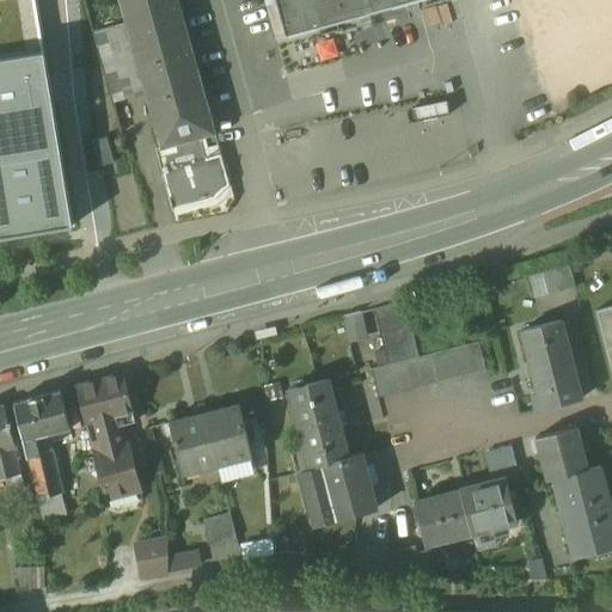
[(0,0),(0,54),(42,47),(34,0),(0,0)]
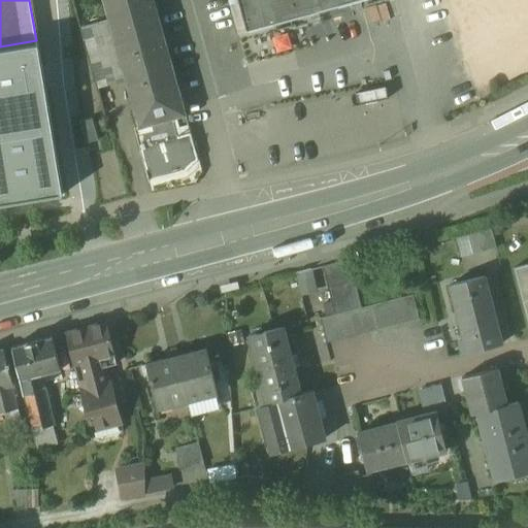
[(184,113),(152,0),(102,0),(108,20),(79,27),(98,89),(126,80),(138,126),(171,118),(184,113)]
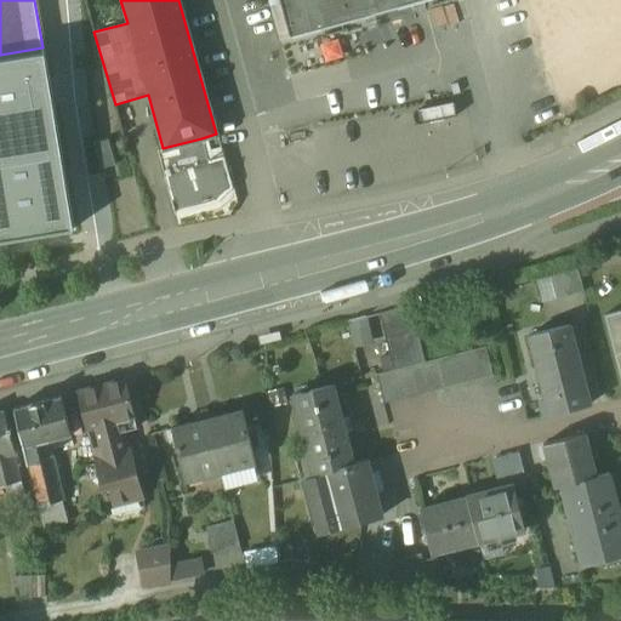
[(275,0),(288,38),(319,29),(320,30),(428,0),(275,0)]
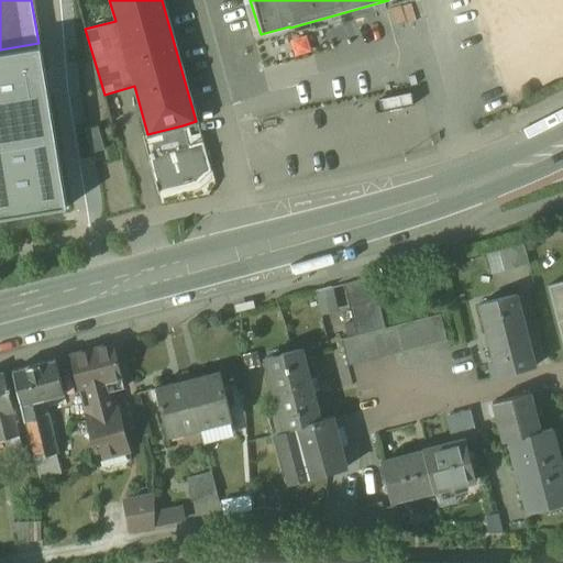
[(39,43),(0,50),(0,213),(65,202),(39,43)]
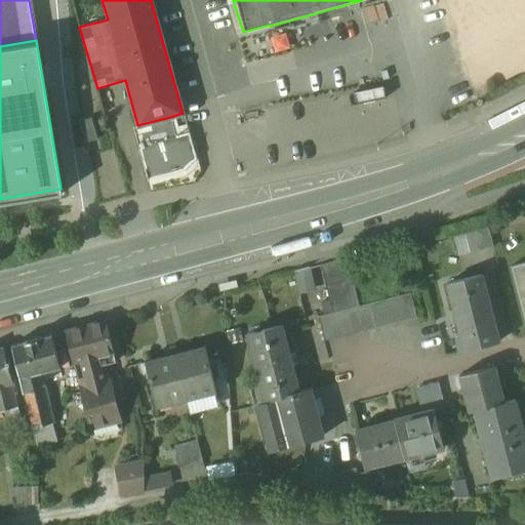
[(170,117),(137,125),(137,126),(133,127),(139,147),(140,147),(149,178),(185,168),(195,158),(188,134),(175,137),(170,117)]
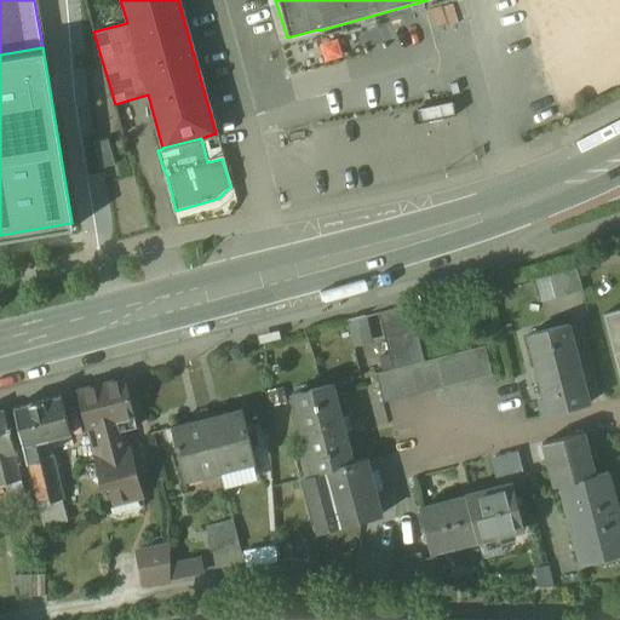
[(108,139),(95,143),(102,168),(115,165),(108,139)]
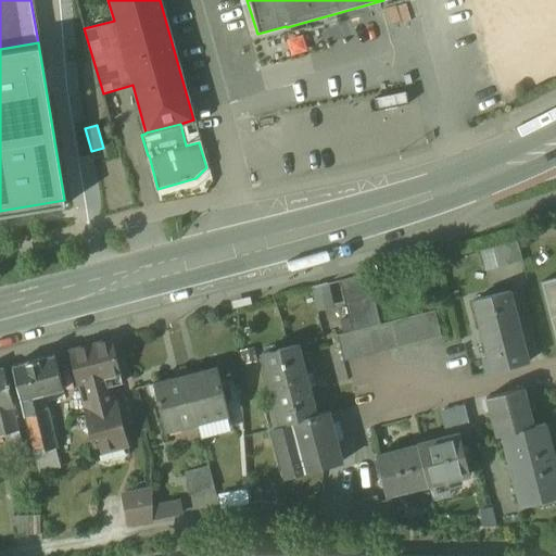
[(516,238),(491,244),(497,268),(522,262),(516,238)]
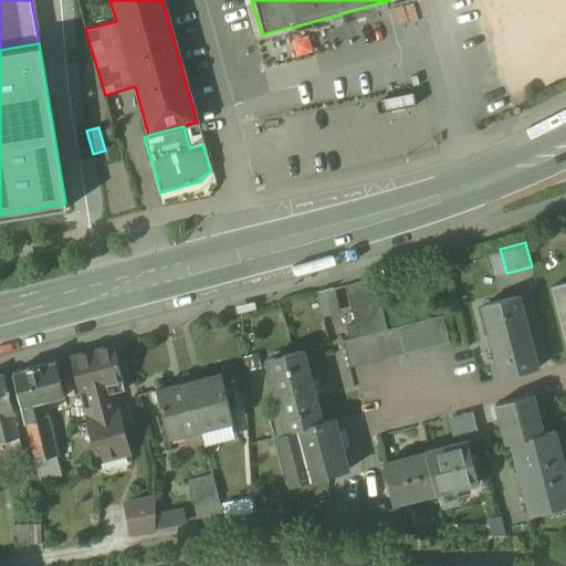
[(565,284),(549,287),(559,325),(565,323),(565,284)]
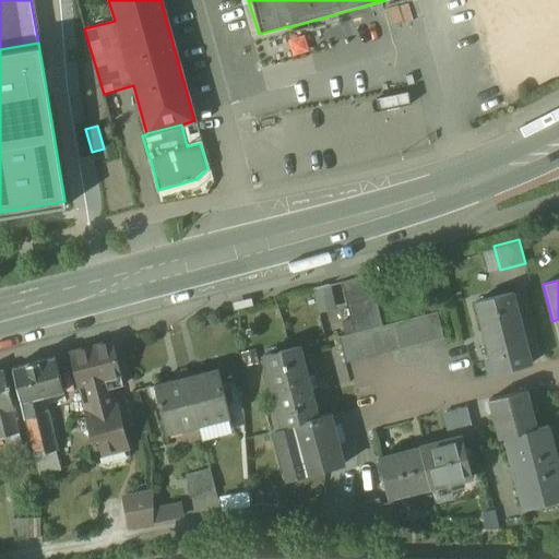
[(512,293),(476,302),(494,373),(531,365),(512,293)]
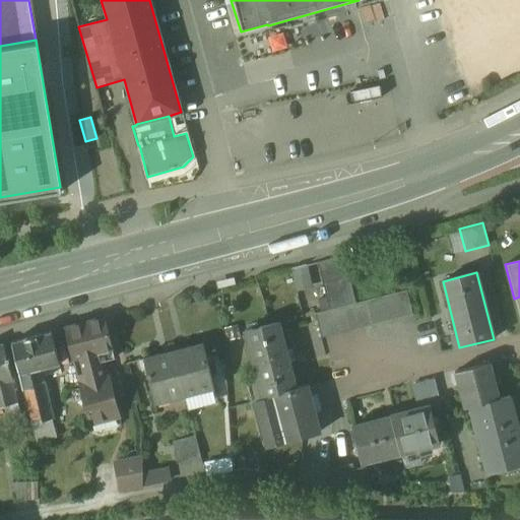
[(406,290),(366,301),(372,324),(412,314),(406,290)]
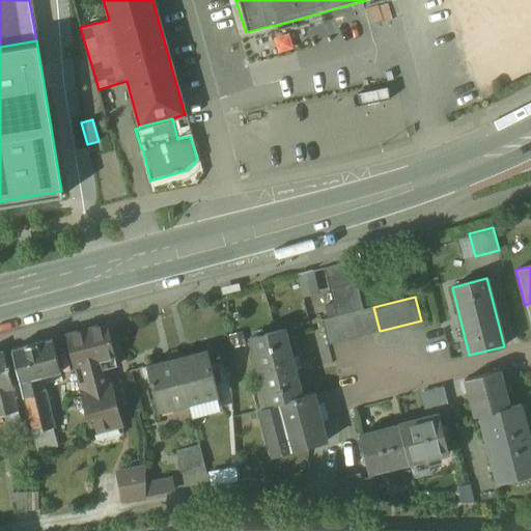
[(373,307),(353,312),(359,336),(380,331),(373,307)]
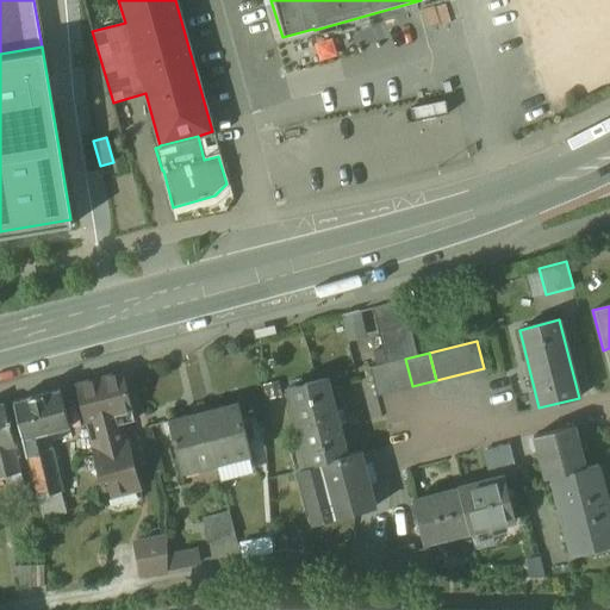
[(405,359),(369,368),(377,394),(412,386),(405,359)]
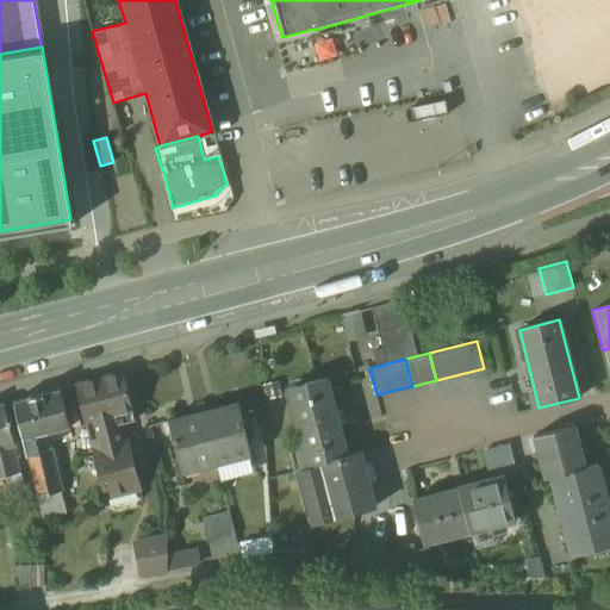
[(123,373),(75,385),(85,423),(93,421),(98,439),(89,441),(104,497),(138,489),(128,443),(123,444),(117,424),(135,419),(123,373)]
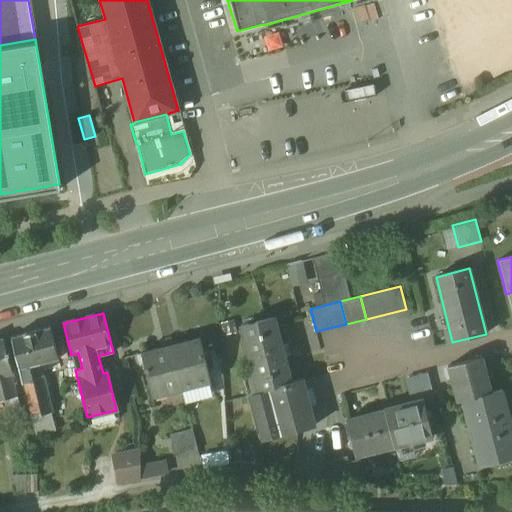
[(274,318),(241,326),(253,372),(241,376),(241,377),(247,376),(252,392),(246,394),(246,396),(251,395),(251,394),(268,390),(268,389),(291,383),(291,381),(274,318)]
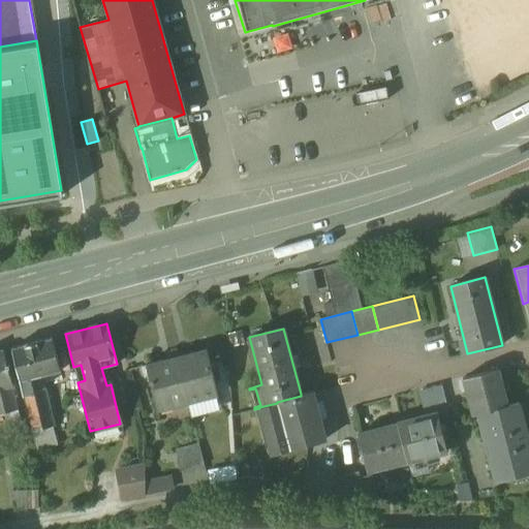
[(52,338),(11,348),(20,380),(29,378),(60,370),(52,338)]
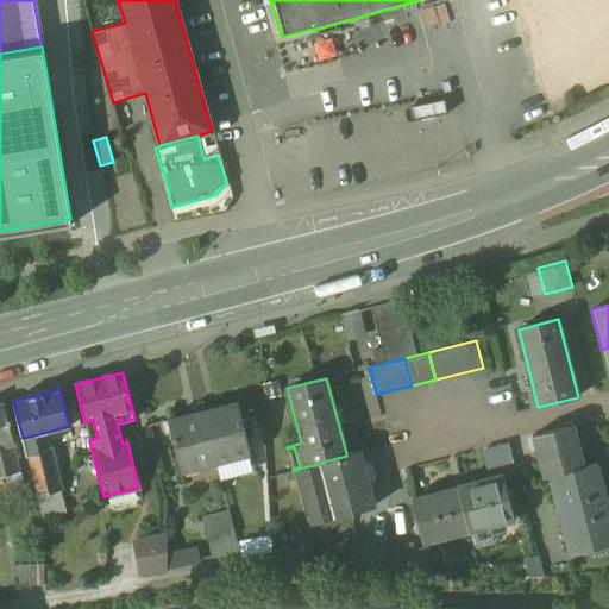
[(237,402),(202,410),(221,485),(223,485),(217,464),(251,456),(237,402)]
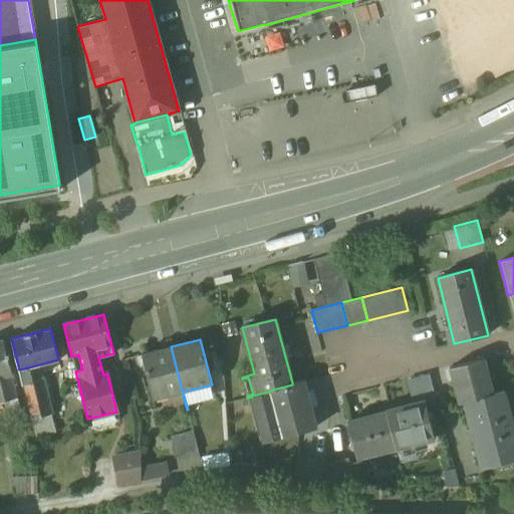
[(1,341),(0,340),(0,375),(8,373),(9,373),(1,341)]
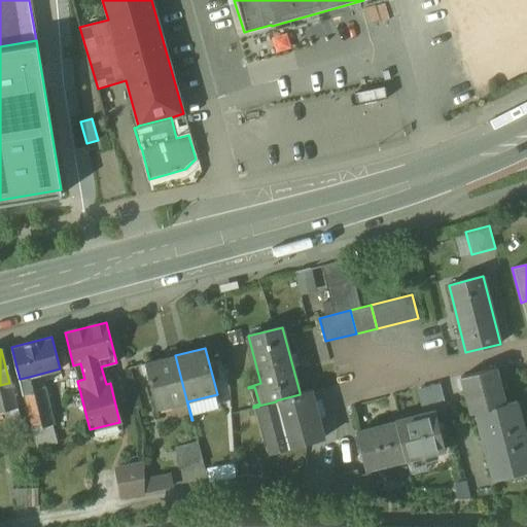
[(175,355),(145,363),(156,410),(186,401),(191,420),(175,355)]
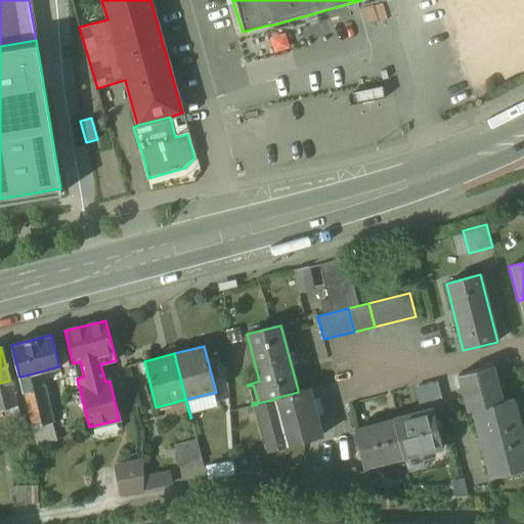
[(492,366),(459,376),(468,411),(473,410),(503,402),(492,366)]
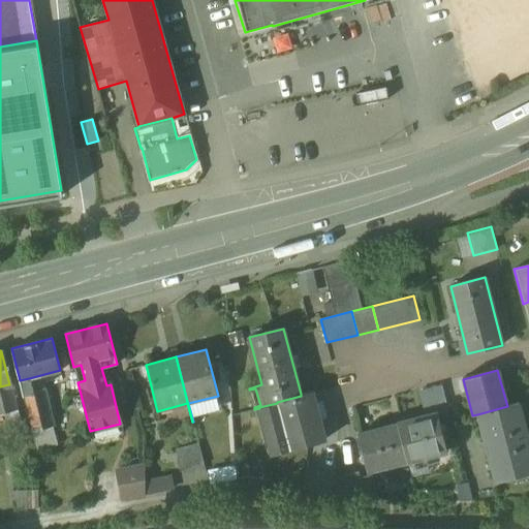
[(31,386),(29,378),(20,380),(32,430),(54,426),(44,389),(38,390),(37,384),(31,386)]
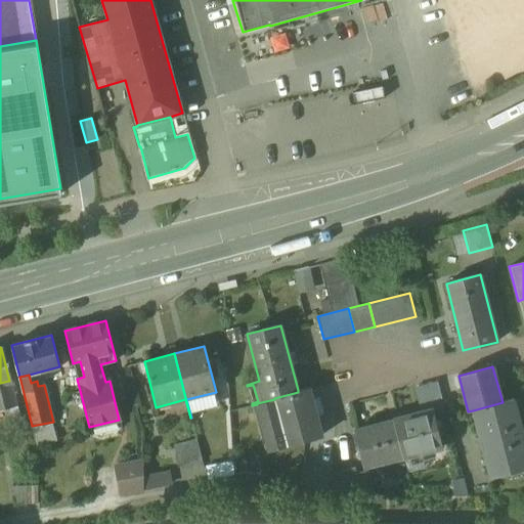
[(8,381),(0,383),(0,408),(14,405),(8,381)]
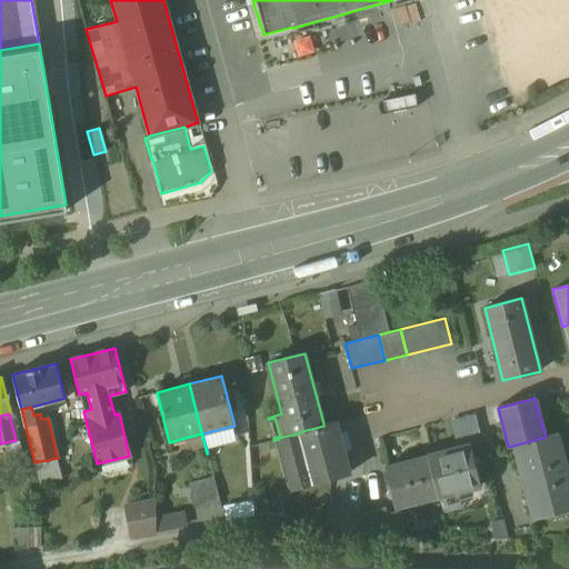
[(275,418),(268,419),(273,438),(280,436),(275,418)]
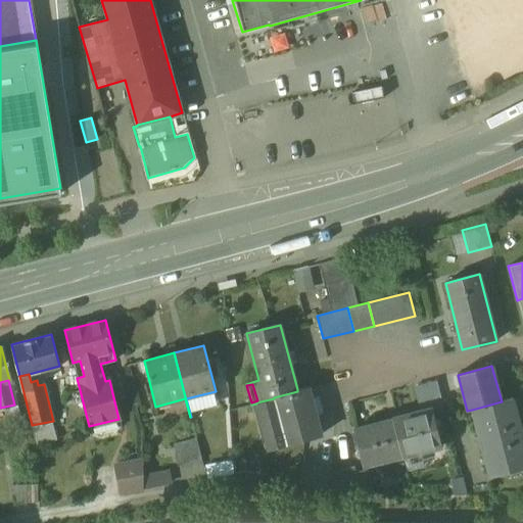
[(297,391),(274,397),(274,398),(256,402),(256,403),(265,435),(281,431),(285,444),(321,435),(308,387),(297,389),(297,391)]
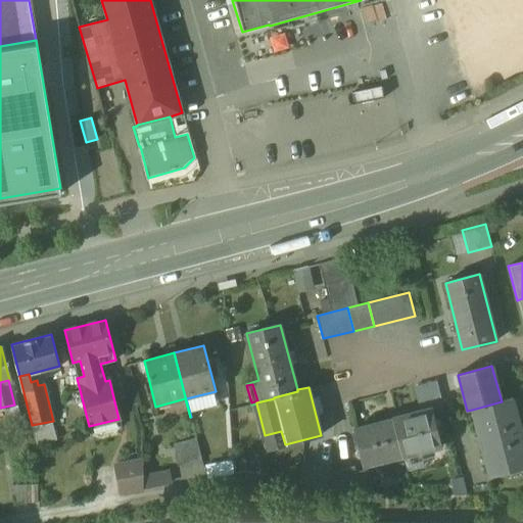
[(522,467),(522,441),(512,398),(502,401),(472,410),(489,477),(522,467)]
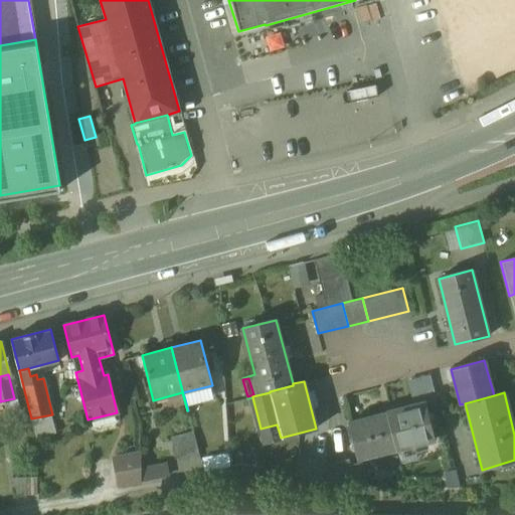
[(422,403),(349,422),(358,459),(433,439),(422,403)]
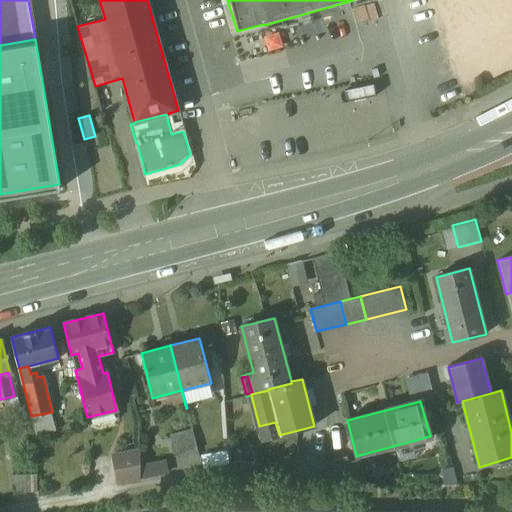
[(192,429),(169,435),(175,457),(197,451),(192,429)]
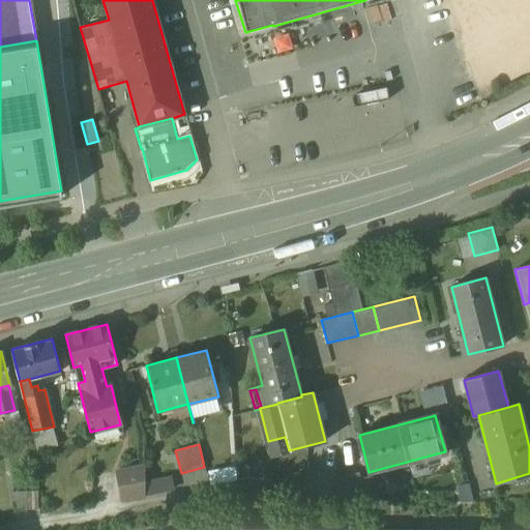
[(145,466),(116,472),(122,500),(145,496),(145,466)]
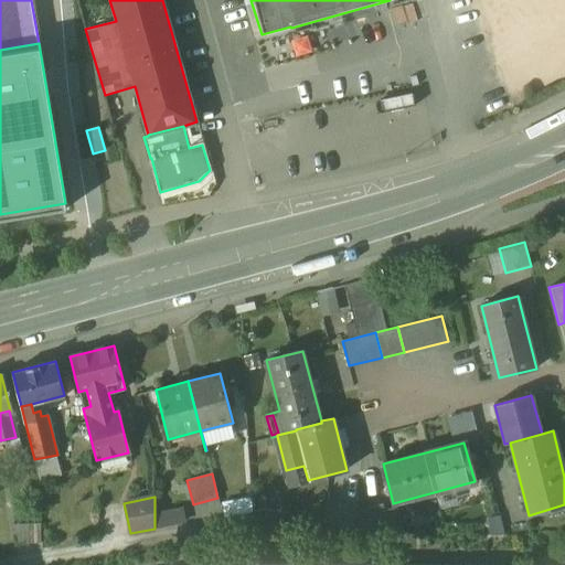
[(358,508),(324,503),(321,530),(352,532),(356,511),(358,510),(358,508)]
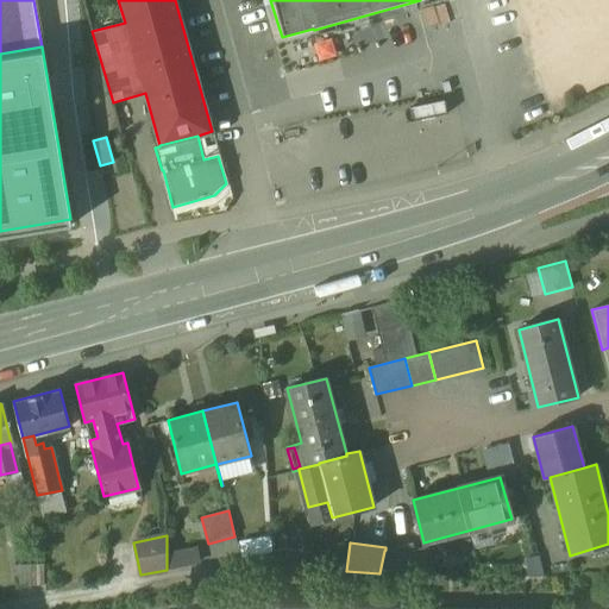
[(385,550),(384,551),(380,573),(433,575),(426,547),(413,550),(410,544),(385,550)]
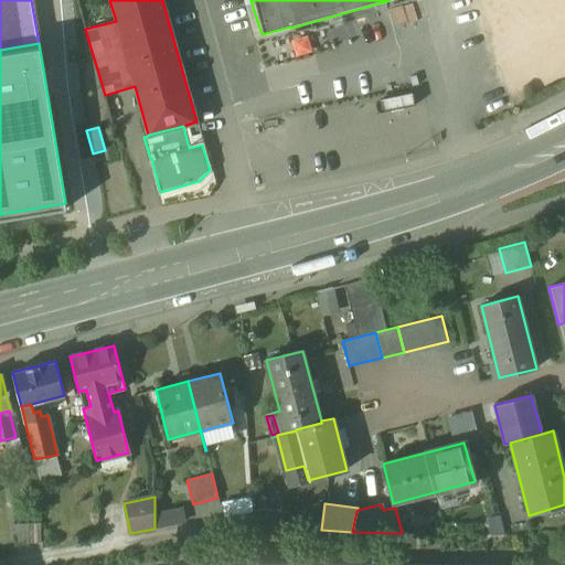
[(283,511),(259,510),(258,526),(283,528),(283,511)]
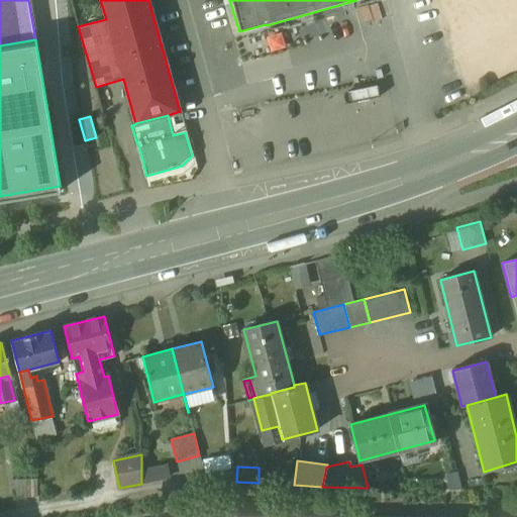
[(230,470),(207,474),(210,486),(232,481),(230,470)]
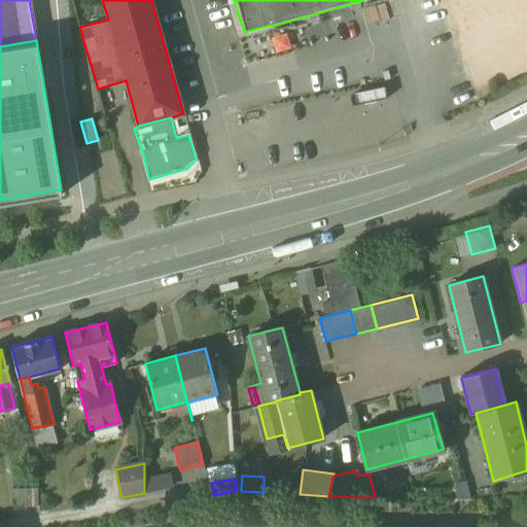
[(55,510),(51,495),(38,497),(38,513),(55,510)]
